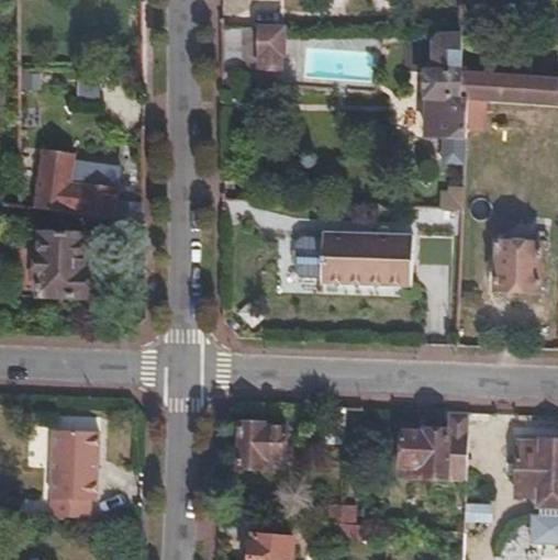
[(283,26),(240,26),(241,82),(258,84),(258,67),(280,67),(281,55),(283,53),(283,26)]
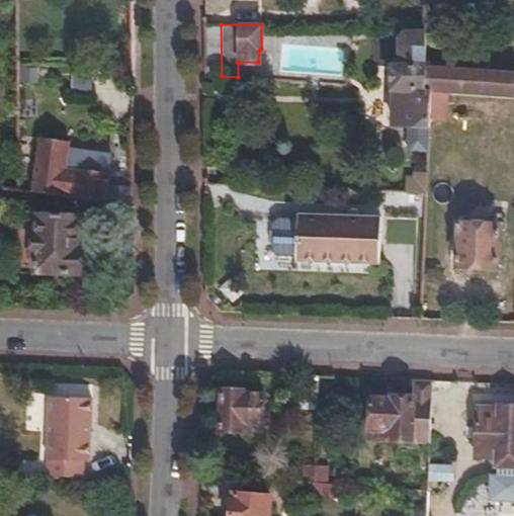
[(427,124),(428,91),(423,89),(423,65),(423,29),(402,29),(398,34),(398,62),(391,61),(391,124),(427,124)]
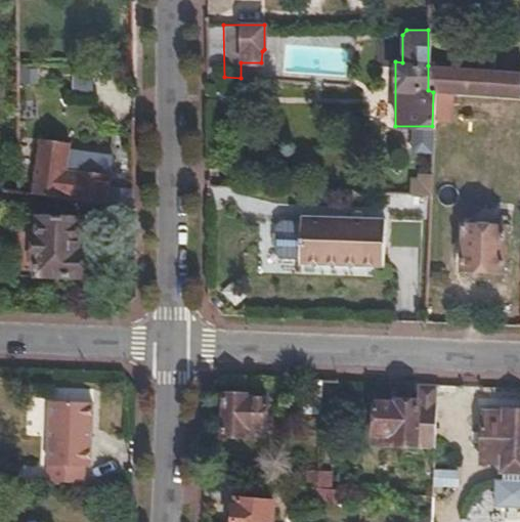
[(519,96),(519,72),(428,66),(428,90),(433,92),(519,96)]
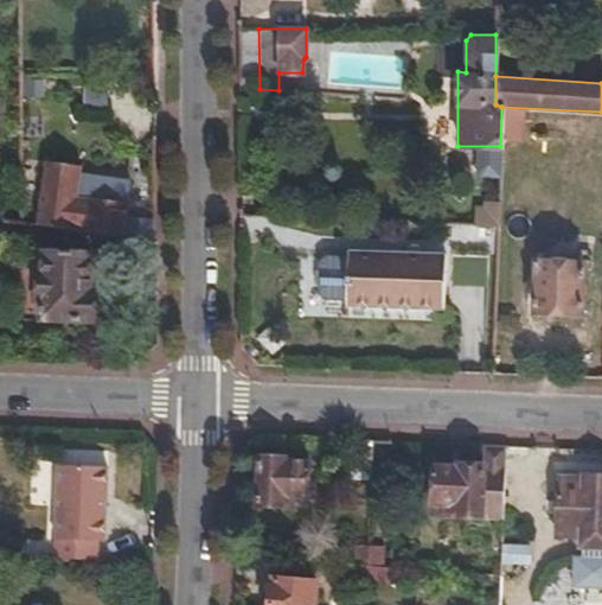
[(44,169),(81,174),(82,166),(45,160),(44,169)]
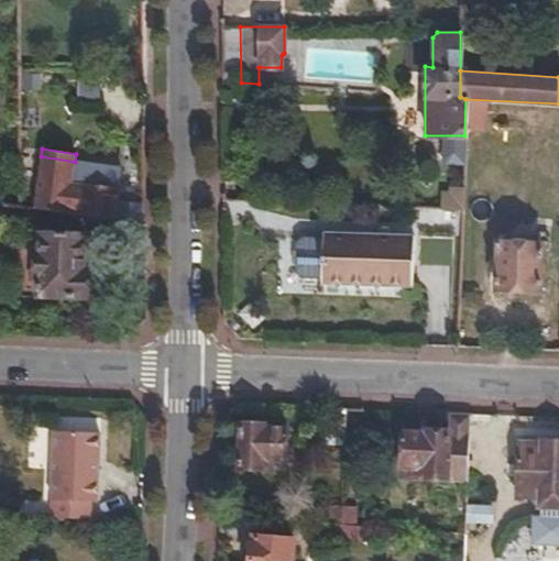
[(41,156),(34,207),(112,218),(144,223),(144,206),(118,201),(123,168),(75,162),(41,156)]
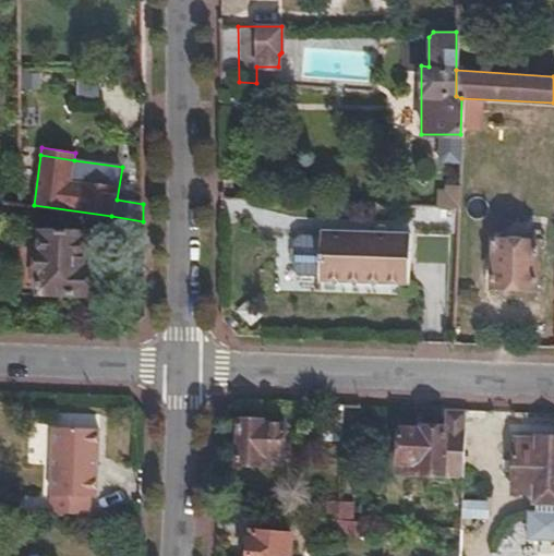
[(435,183),(435,205),(457,206),(459,183),(435,183)]
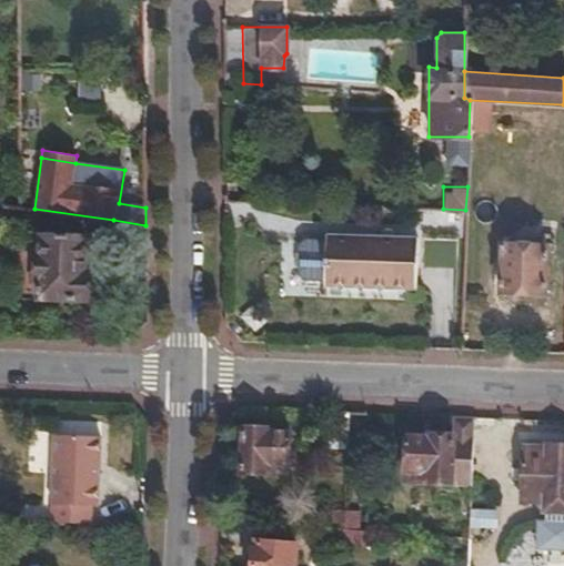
[(81,233),(41,232),(42,254),(38,256),(38,295),(87,297),(88,272),(81,272),(81,233)]
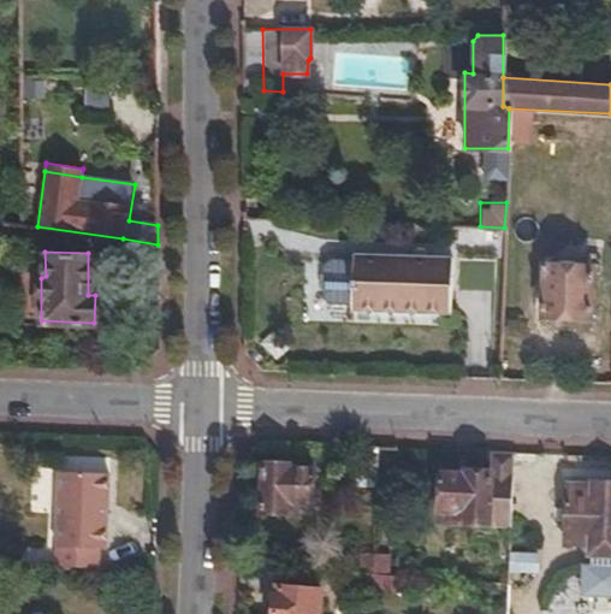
[(449,258),(350,254),(350,306),(448,310),(449,258)]
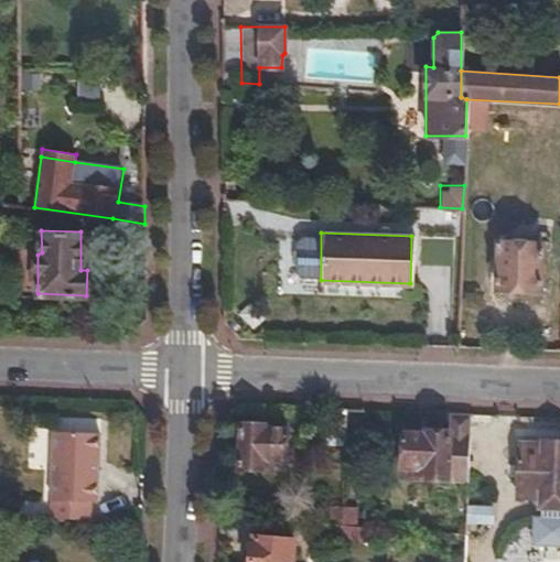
[(540,242),(497,241),(496,288),(539,290),(540,242)]
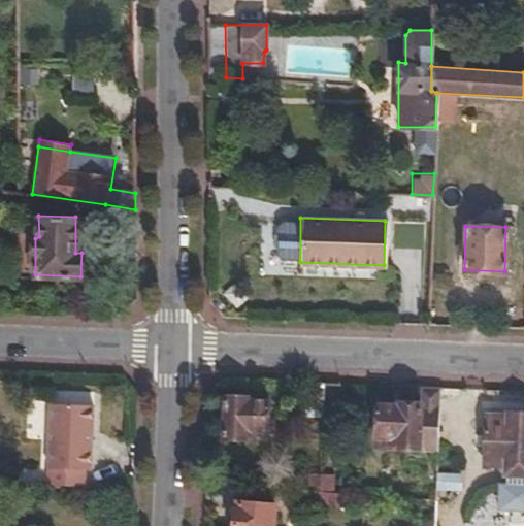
[(321,382),(305,382),(305,415),(320,415),(321,382)]
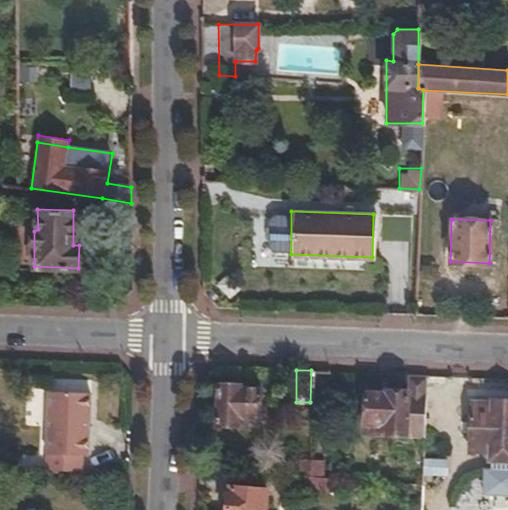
[(425,375),(407,374),(406,392),(386,391),(386,394),(365,394),(364,424),(378,425),(378,433),(423,436),(425,375)]
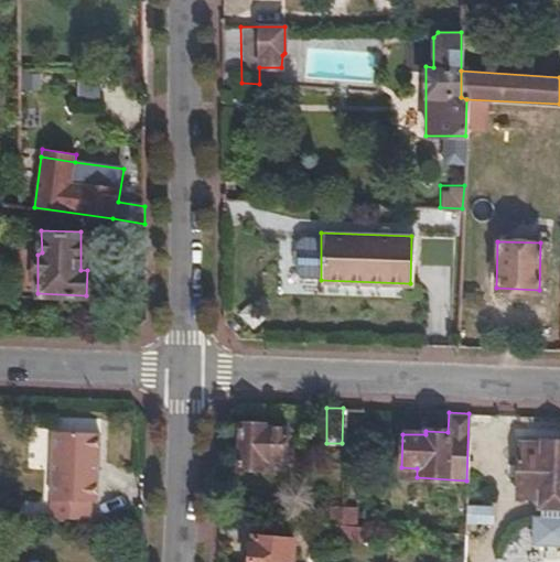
[(259,421),(237,421),(236,466),(267,467),(269,458),(283,460),(283,425),(259,425),(259,421)]
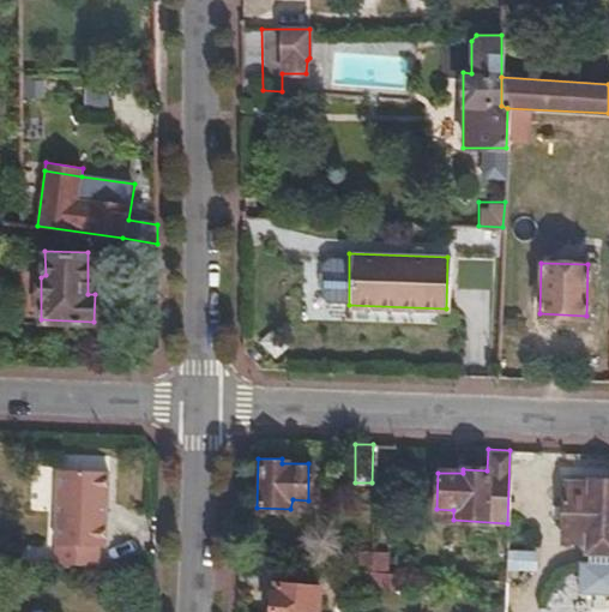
[(54,563),(96,564),(96,544),(103,544),(106,469),(58,468),(54,563)]
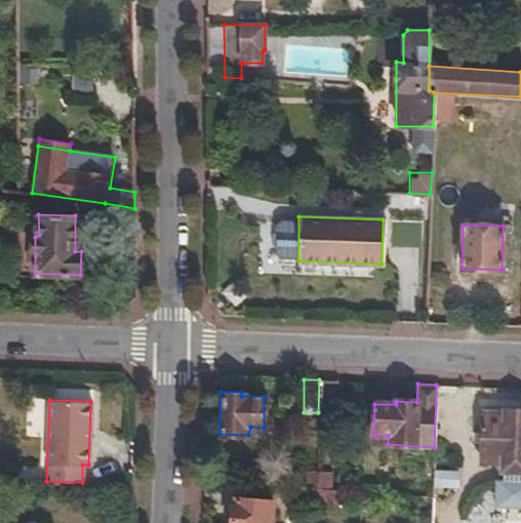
[(520,410),(506,410),(506,413),(485,412),(483,463),(506,464),(505,481),(498,480),(497,506),(520,507),(520,410)]
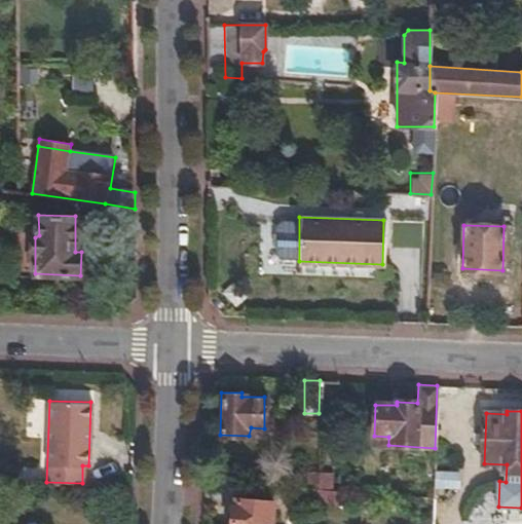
[(305,470),(304,486),(310,487),(317,487),(318,471),(305,470)]
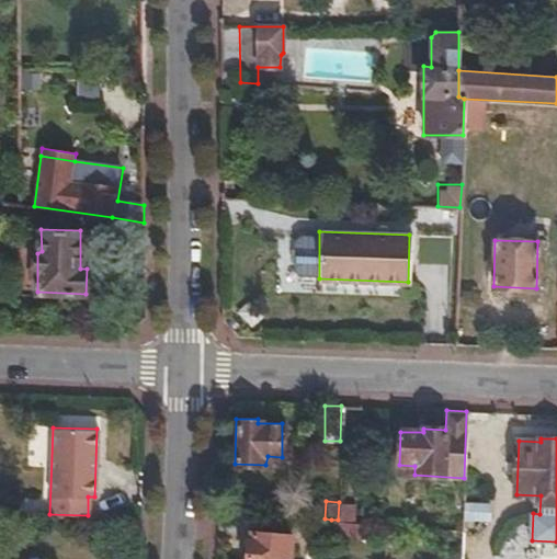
[(354,503),(339,502),(338,520),(353,521),(354,503)]
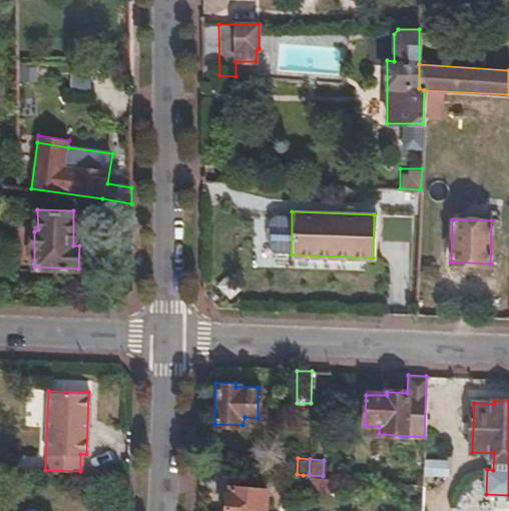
[(309,475),(303,475),(302,489),(330,491),(331,477),(323,476),(309,475)]
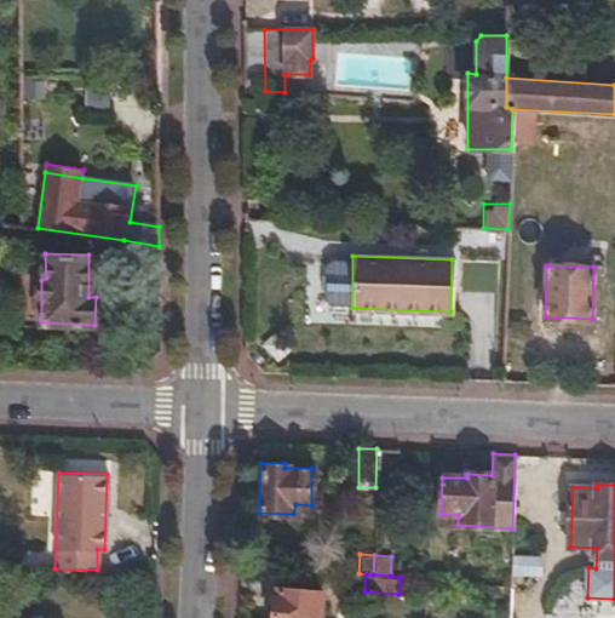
[(274,589),(271,617),(319,617),(322,593),(274,589)]
